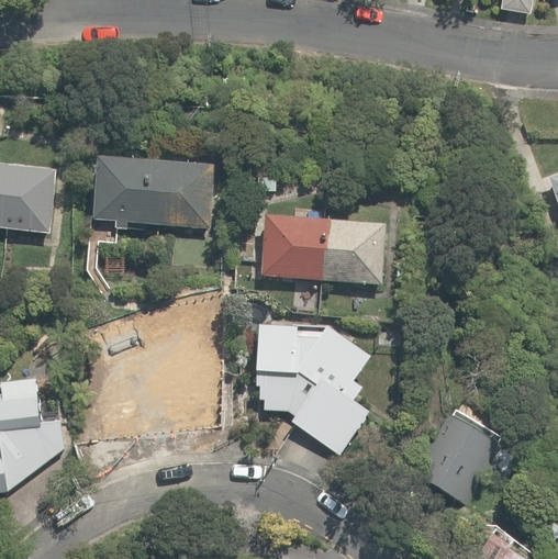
[(501,0),(500,11),(532,14),(533,0),(501,0)]
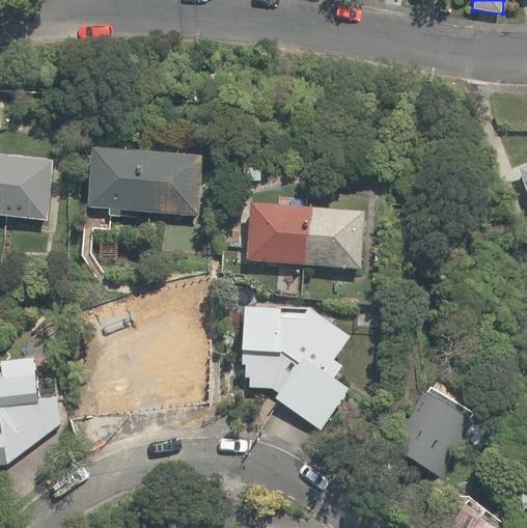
[(201,150),(85,143),(81,207),(198,215),(201,150)]
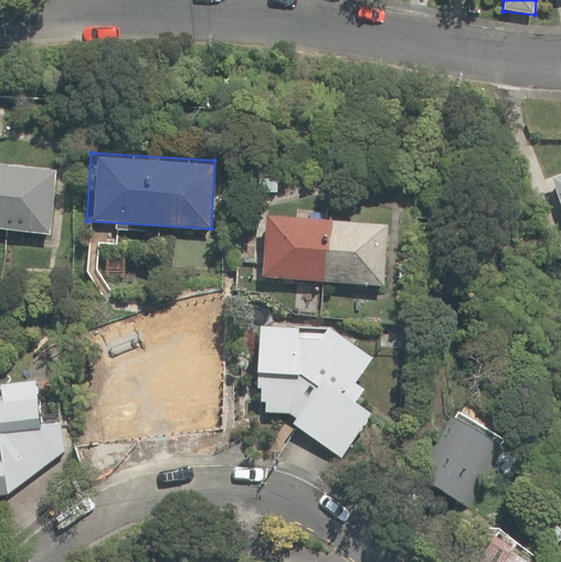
[(55,172),(0,166),(0,228),(50,233),(55,172)]
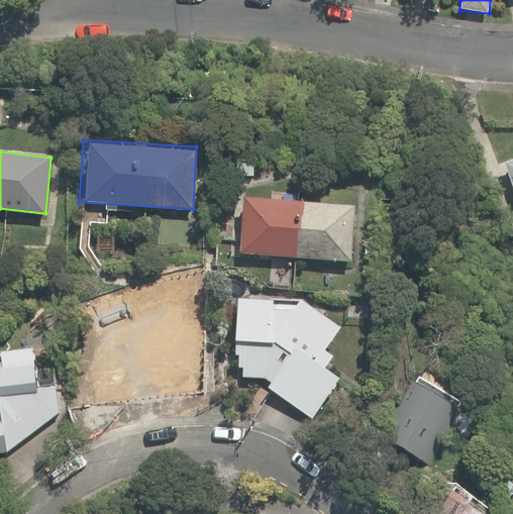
[(347,203),(244,199),(241,260),(345,264),(347,203)]
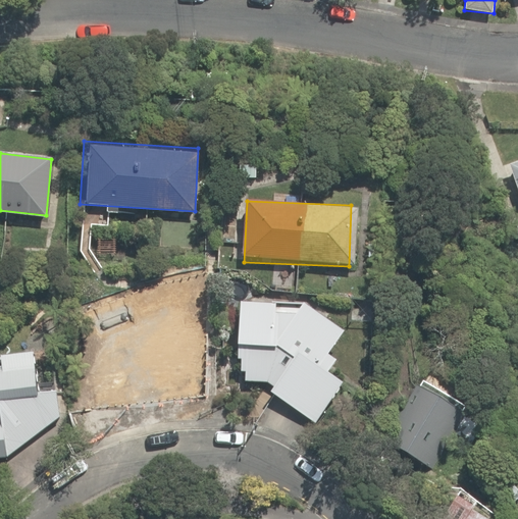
[(274,303),(239,299),(246,381),(270,379),(272,393),(315,424),(342,382),(328,374),(338,359),(328,353),(345,326),(302,300),(293,313),(276,311),(274,303)]
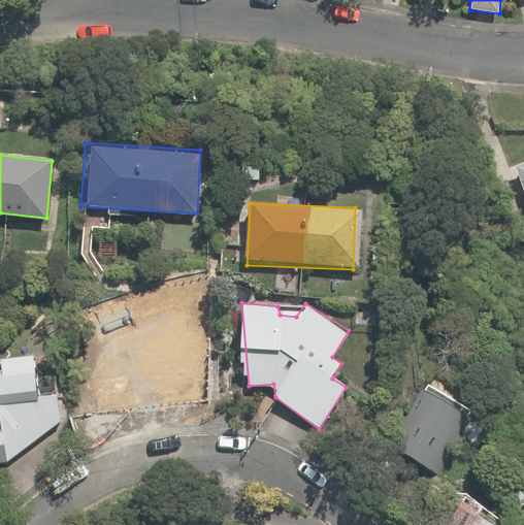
[(36,394),(32,351),(0,357),(0,465),(13,462),(66,422),(56,391),(36,394)]
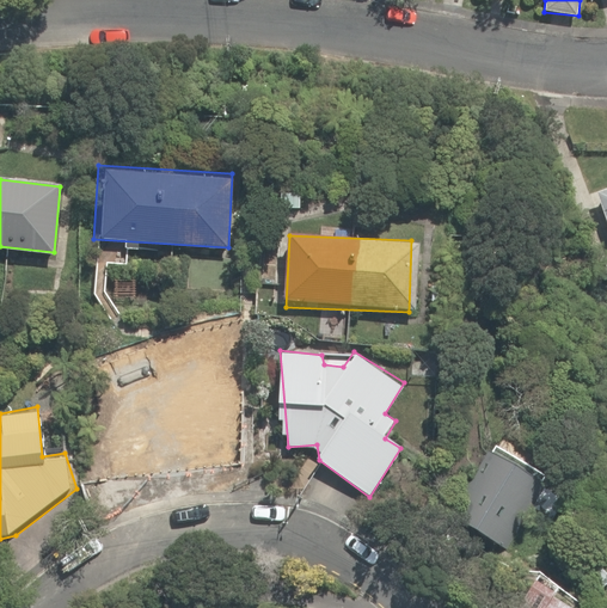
[(551,480),(502,446),(453,514),(501,550),(551,480)]
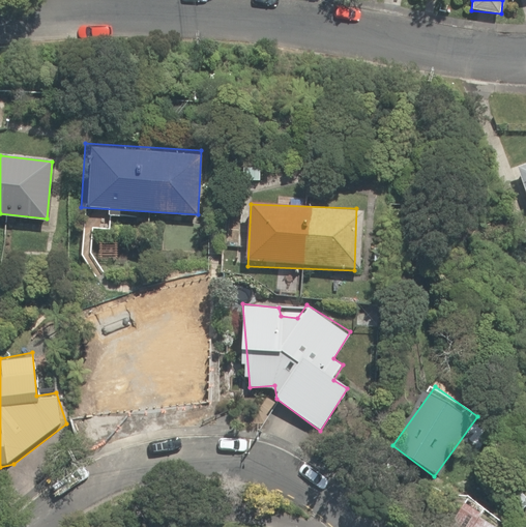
[(462,493),(446,516),(462,526),(504,526),(507,522),(462,493)]
